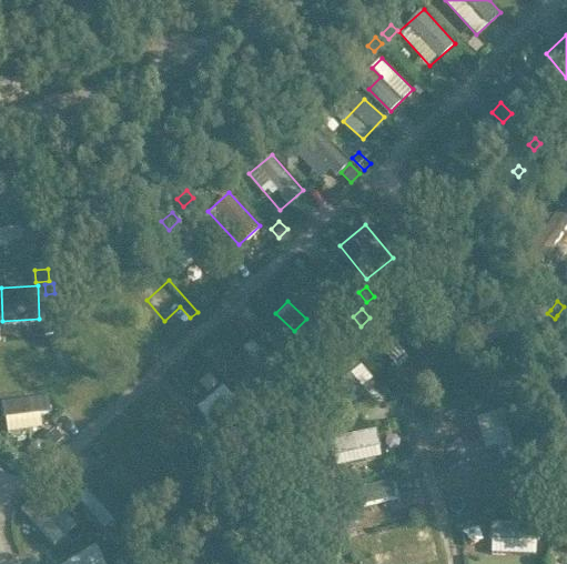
[(54,320),(41,321),(42,332),(56,331),(54,320)]
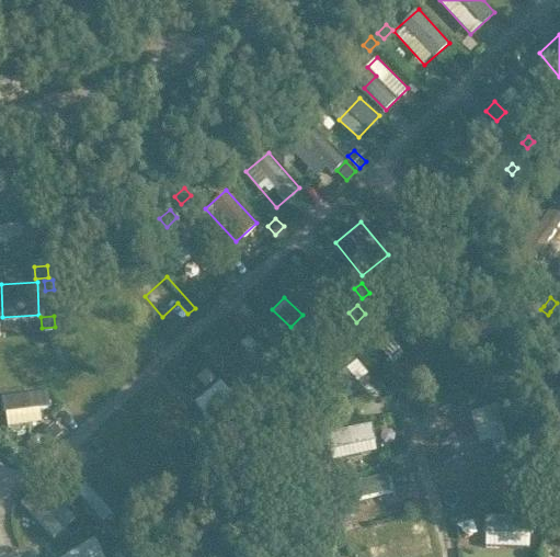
[(386,329),(377,336),(379,339),(384,343),(392,336),(388,331),(386,329)]
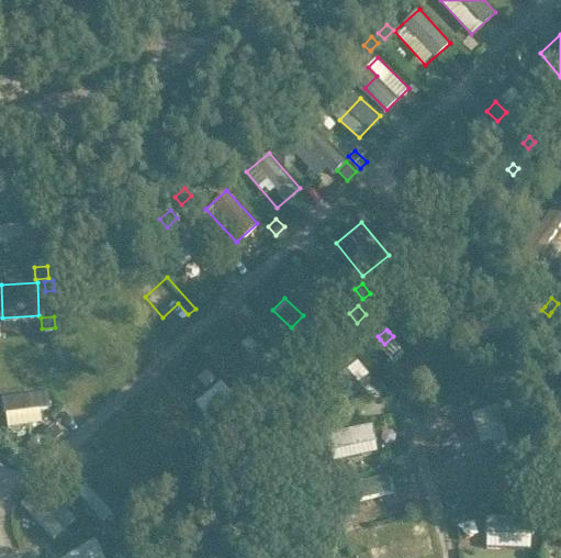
[(237,347),(258,372),(272,359),(253,335),(237,347)]
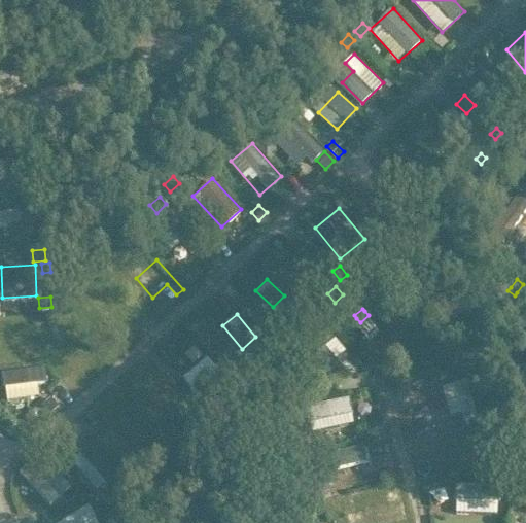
[(370,320),(360,328),(369,339),(378,332),(370,320)]
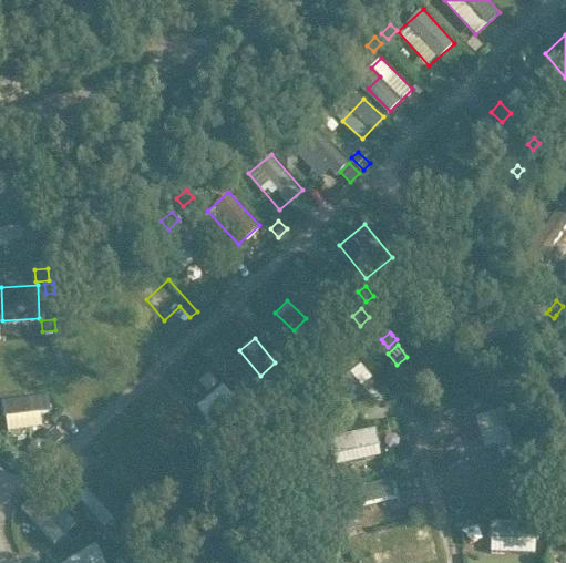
[(196,352),(187,360),(196,369),(205,361),(196,352)]
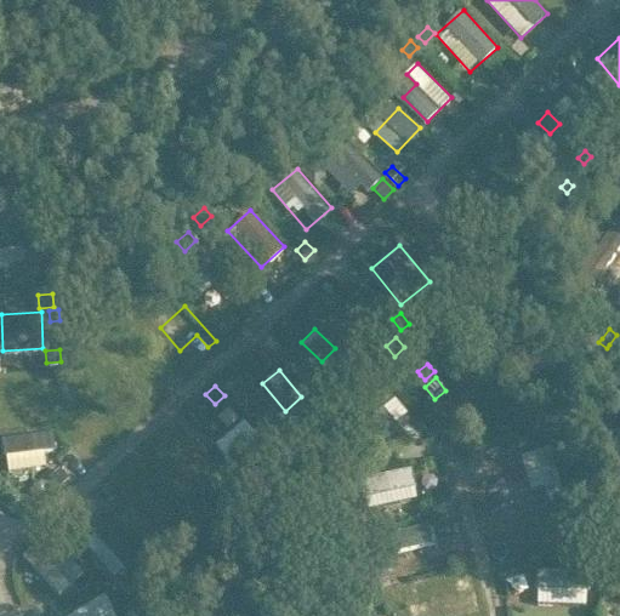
[(326,393),(318,400),(325,409),(334,401),(326,393)]
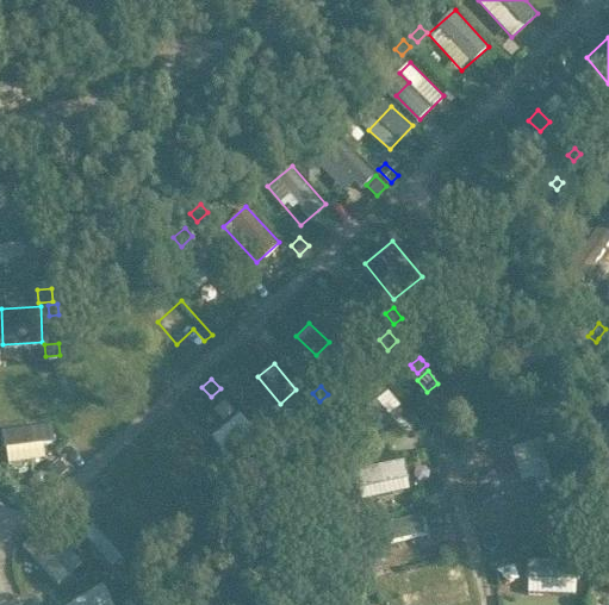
[(225,418),(235,406),(223,397),(212,409),(225,418)]
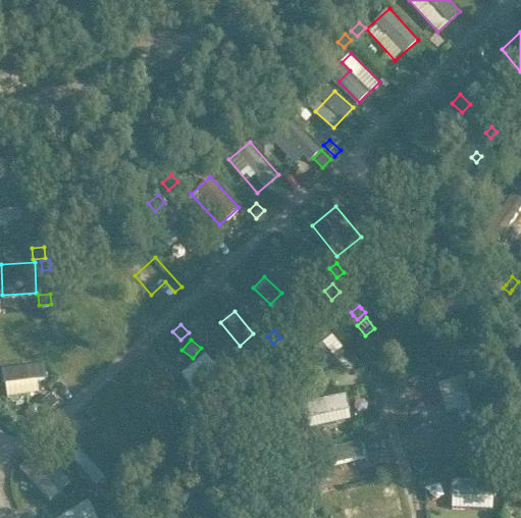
[(206,349),(179,368),(195,390),(222,370),(206,349)]
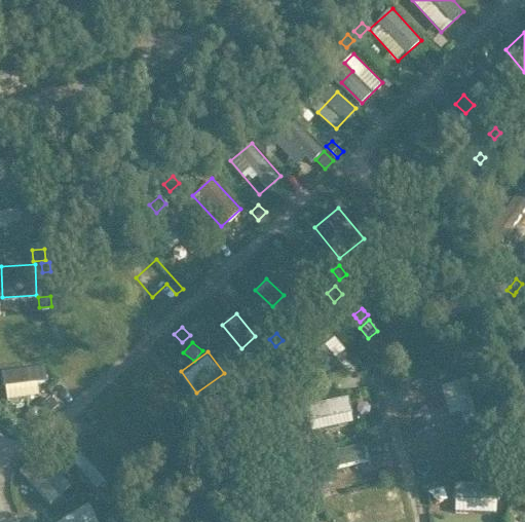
[(326,382),(345,374),(338,358),(320,367),(326,382)]
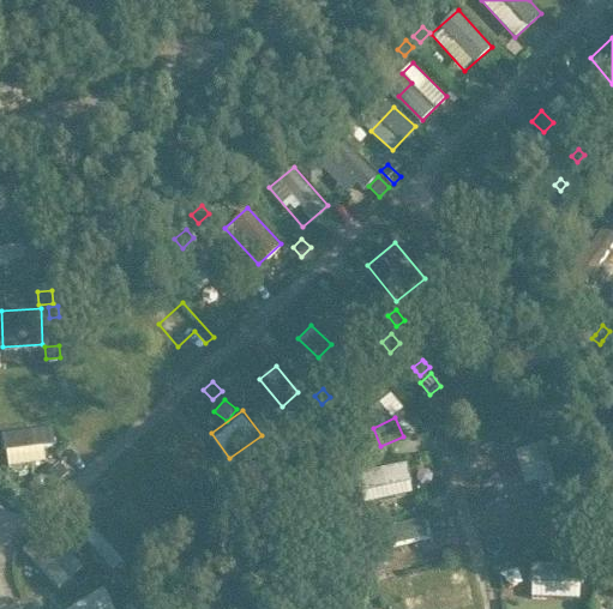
[(43,441),(54,440),(53,427),(2,429),(5,462),(44,459),(43,441)]
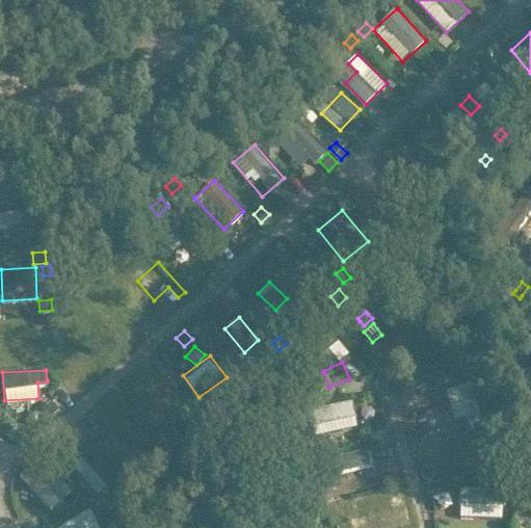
[(457,430),(482,423),(470,380),(445,388),(457,430)]
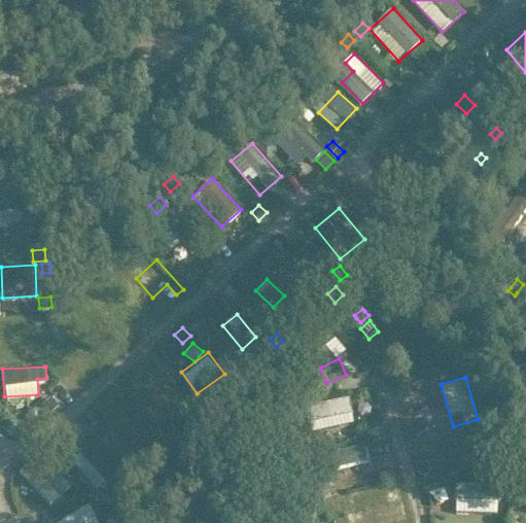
[(171,378),(159,384),(175,413),(187,406),(171,378)]
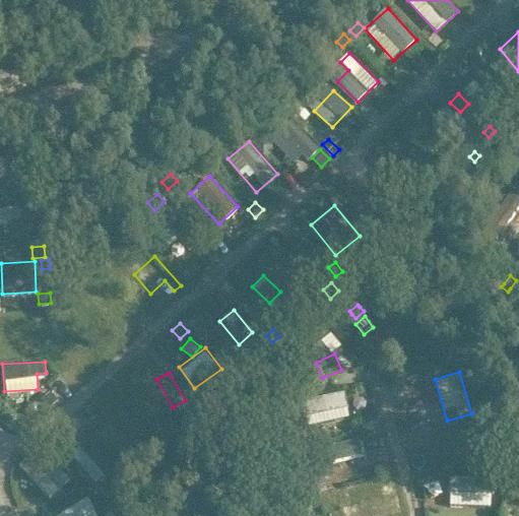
[(49,389),(39,398),(47,407),(57,398),(49,389)]
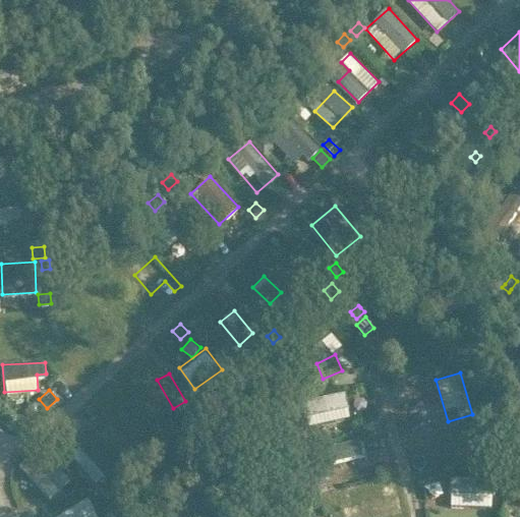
[(347,396),(305,397),(306,420),(348,419),(347,396)]
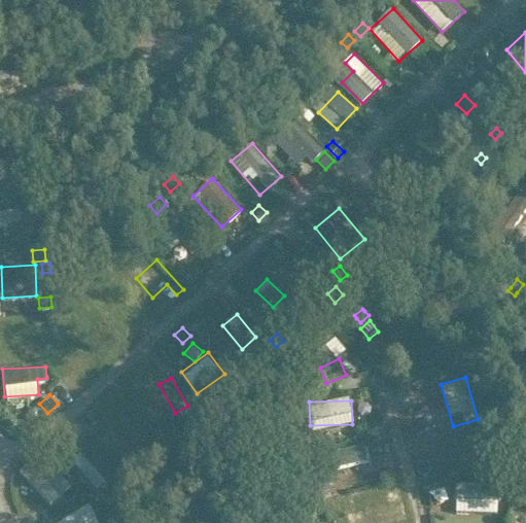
[(300,408),(289,410),(290,420),(301,418),(300,408)]
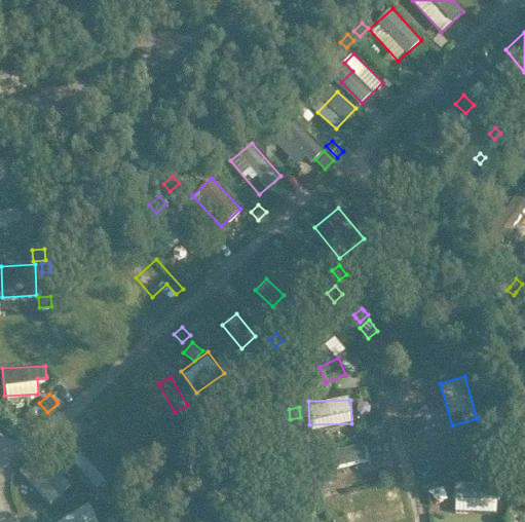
[(488,412),(478,413),(479,421),(489,419),(488,412)]
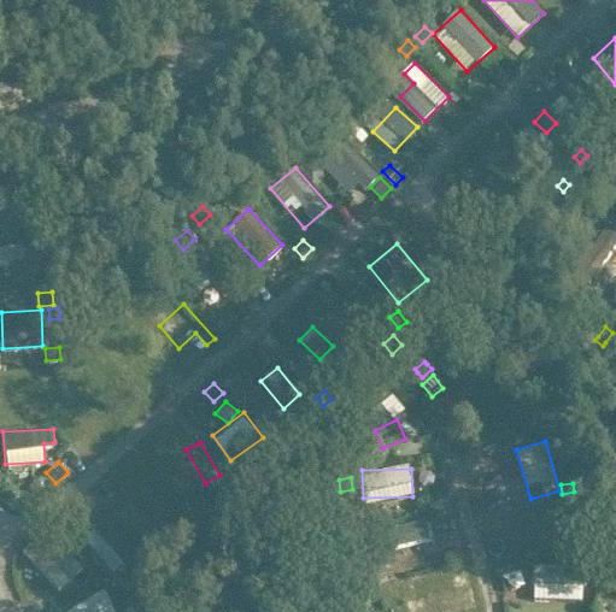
[(361,510),(351,512),(355,525),(364,523),(361,510)]
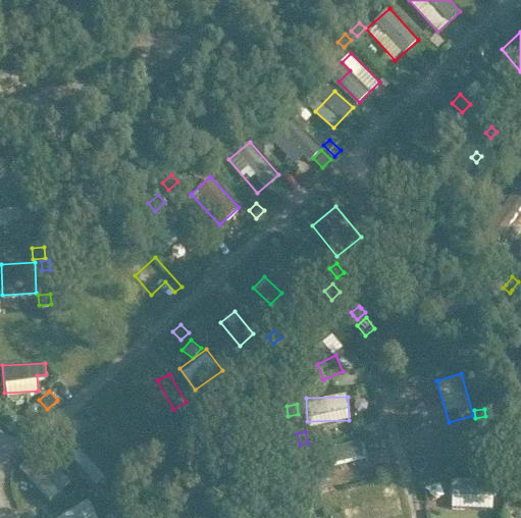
[(98,485),(118,467),(90,436),(69,455),(98,485)]
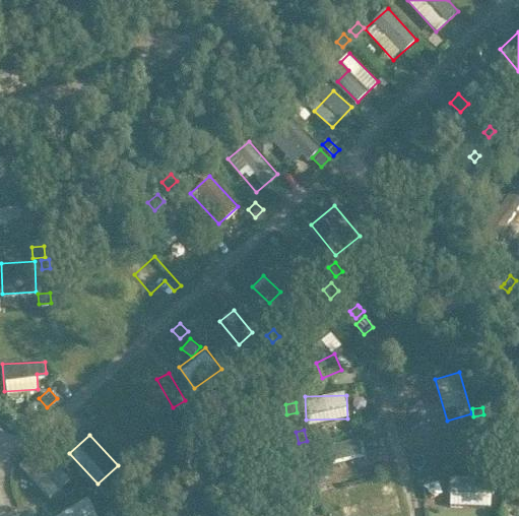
[(151,440),(144,447),(154,458),(163,451),(151,440)]
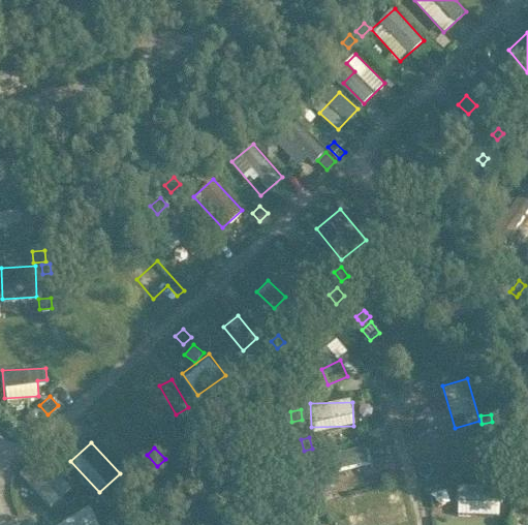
[(59,495),(69,501),(78,488),(49,471),(36,494),(54,504),(59,495)]
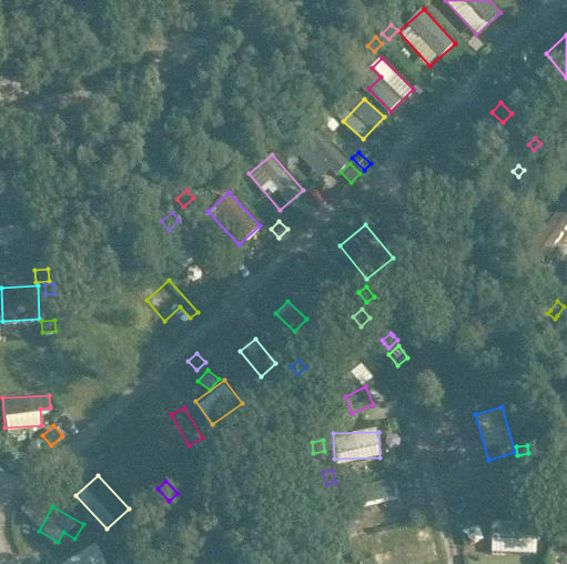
[(546,507),(542,524),(554,527),(558,511),(546,507)]
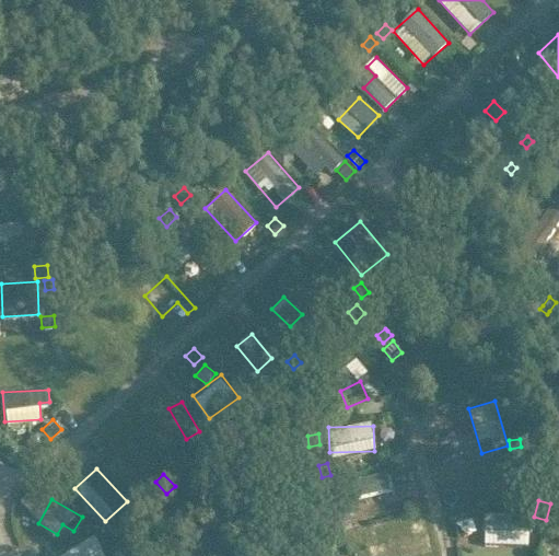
[(342,507),(335,512),(341,522),(349,517),(342,507)]
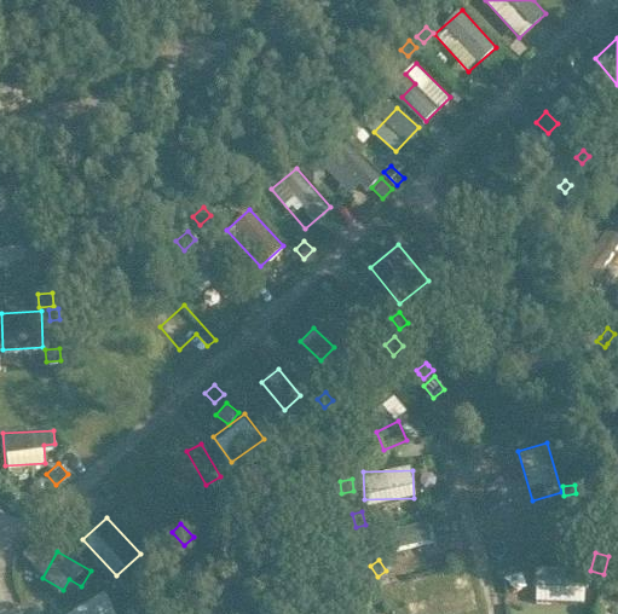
[(535,600),(584,600),(584,567),(535,567),(535,600)]
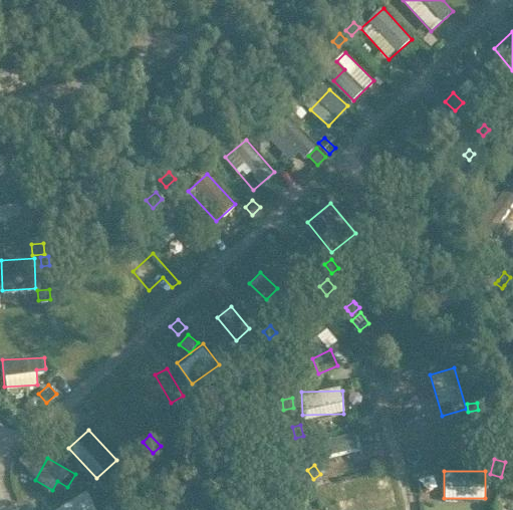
[(332,482),(338,509),(381,500),(375,473),(332,482)]
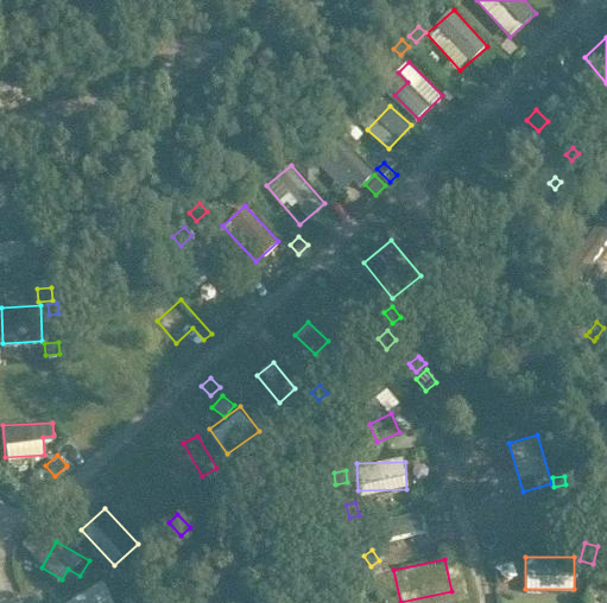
[(141,578),(124,583),(127,595),(145,590),(141,578)]
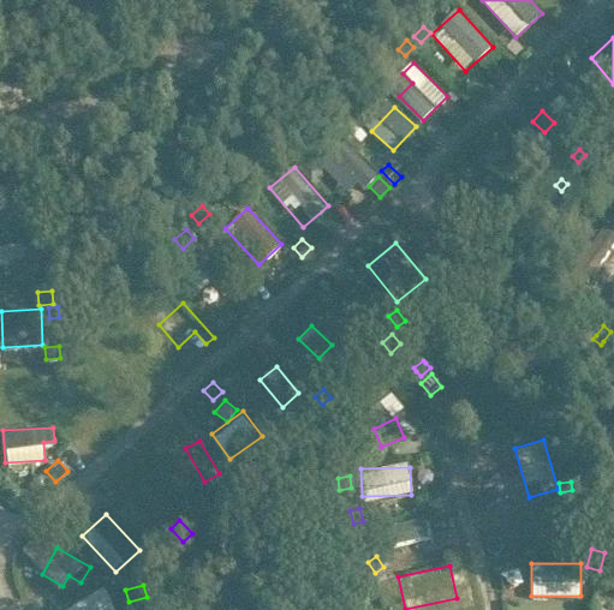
[(117,609),(103,586),(58,609),(117,609)]
